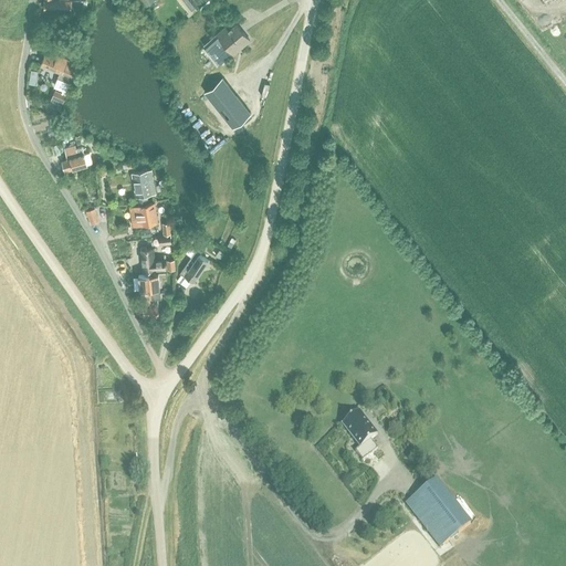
[(86,8),(86,0),(84,1),(44,0),(44,11),(72,12),(72,8),(84,9),(86,8)]
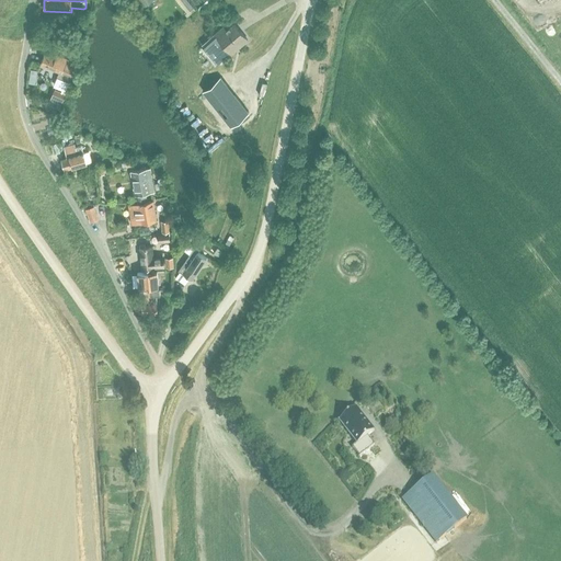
[(194,8),(187,0),(178,0),(187,12),(185,14),(187,16),(196,10),(194,8)]
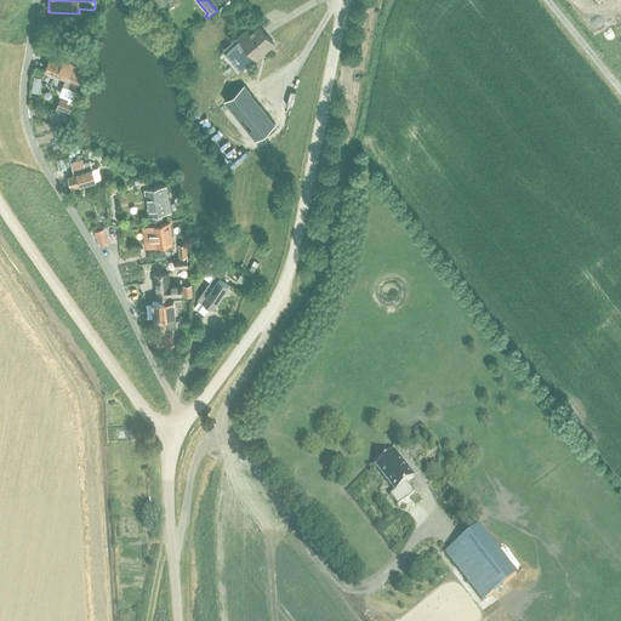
[(238,38),(256,60),(274,44),(260,27),(251,34),(248,30),(238,38)]
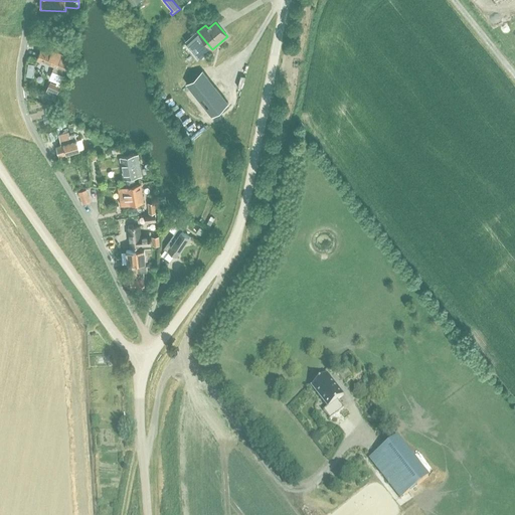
[(61,54),(62,53),(52,49),(51,53),(41,49),(37,58),(54,65),(52,70),(63,74),(64,71),(65,71),(70,57),(66,56),(61,54)]
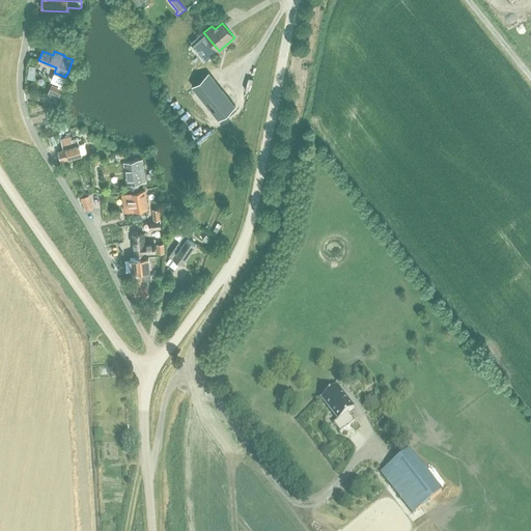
[(208,73),(192,86),(219,119),(235,106),(208,73)]
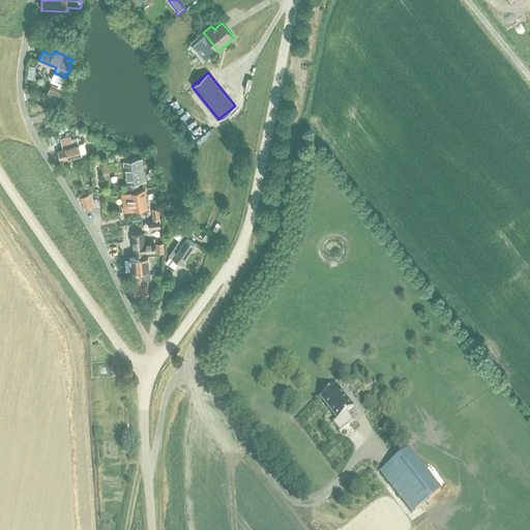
[(52,85),(46,98),(56,102),(62,89),(52,85)]
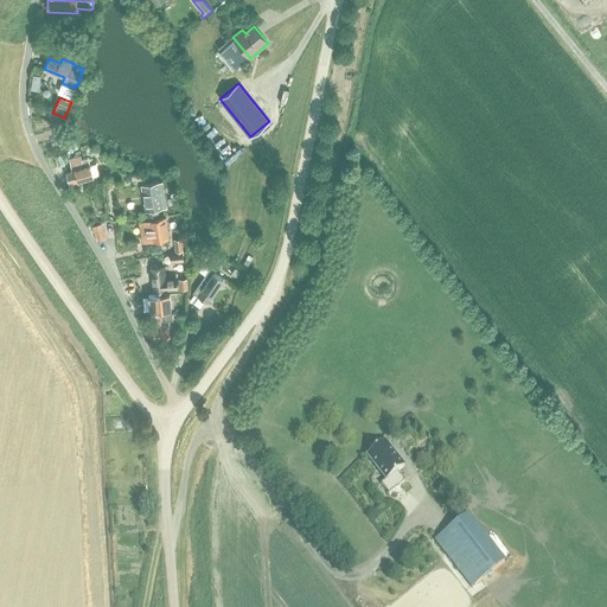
[(82,157),(72,159),(74,164),(71,164),(74,170),(66,172),(70,184),(101,174),(97,161),(91,163),(89,157),(85,158),(82,159),(82,157)]
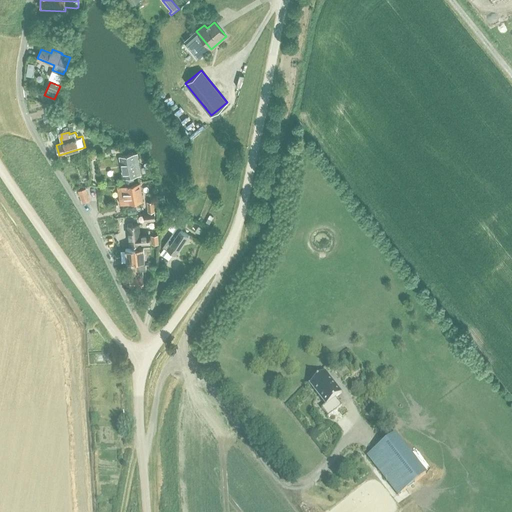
[(123,178),(124,177),(125,183),(135,181),(134,176),(141,175),(138,152),(119,155),(123,178)]
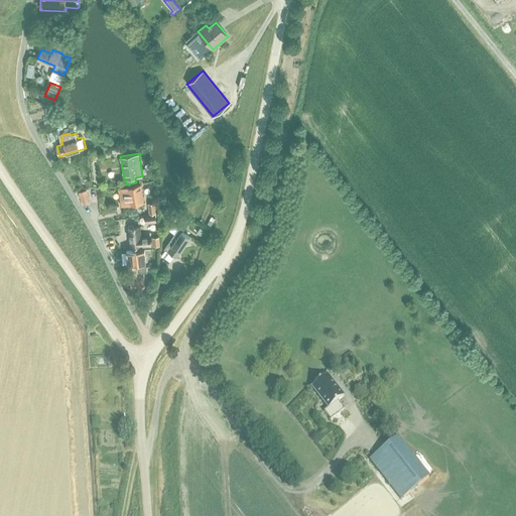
[(141,183),(126,186),(119,187),(122,207),(144,203),(141,183)]
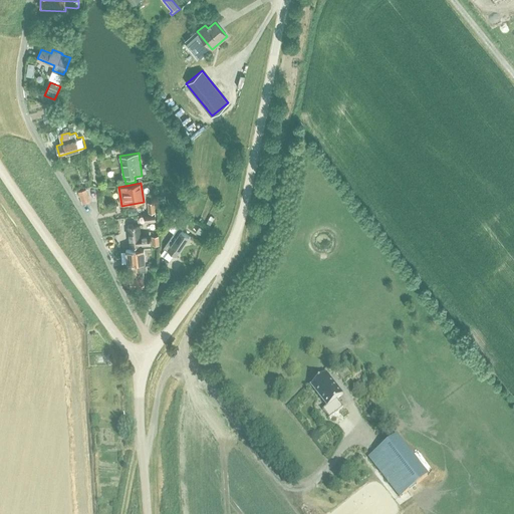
[(79,191),(83,204),(90,201),(86,189),(79,191)]
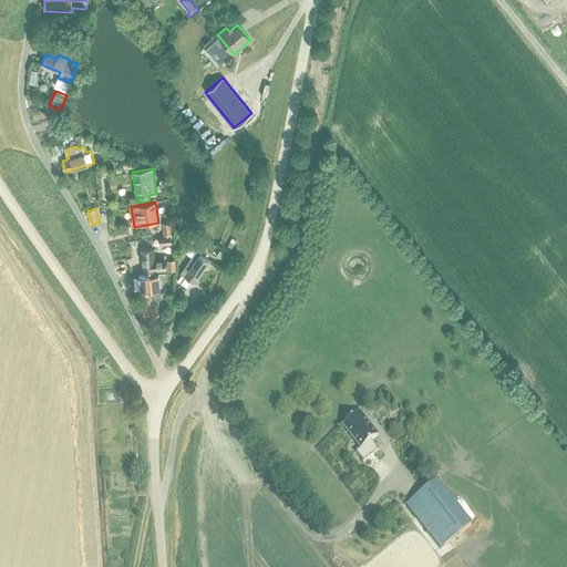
[(173,234),(161,235),(162,244),(174,243),(173,234)]
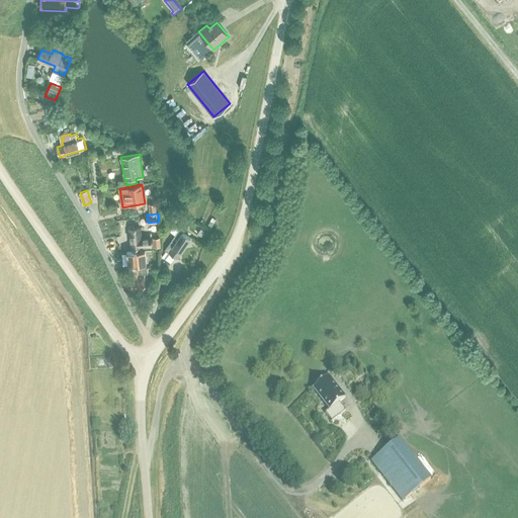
[(208,224),(211,226),(217,219),(213,217),(208,224)]
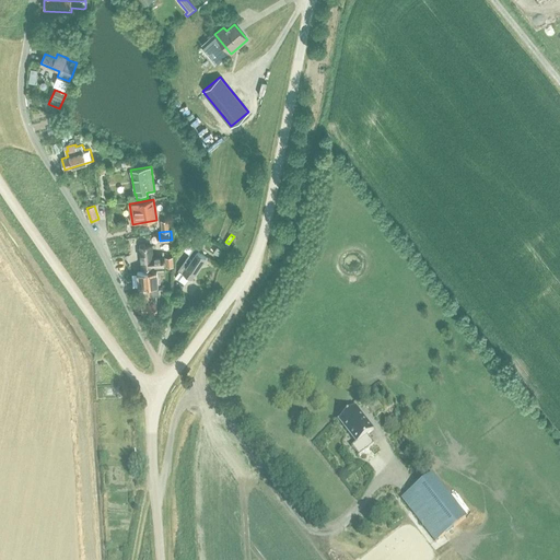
[(191,238),(187,245),(193,248),(197,241),(191,238)]
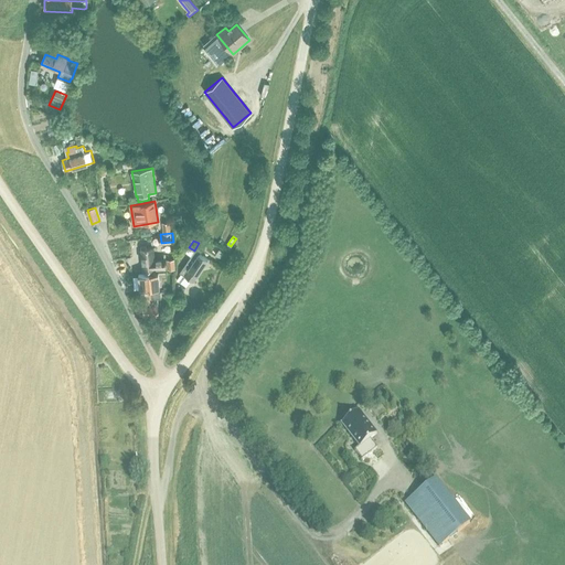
[(152,247),(145,247),(141,248),(144,270),(155,269),(166,268),(164,257),(153,258),(152,247)]
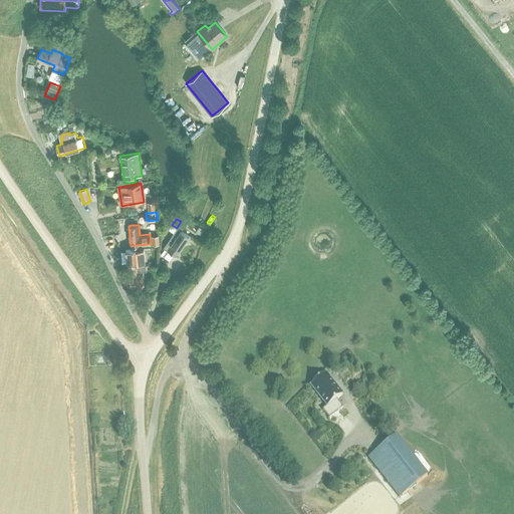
[(160,254),(161,254),(170,260),(174,254),(176,256),(190,236),(182,230),(183,228),(179,225),(160,254)]
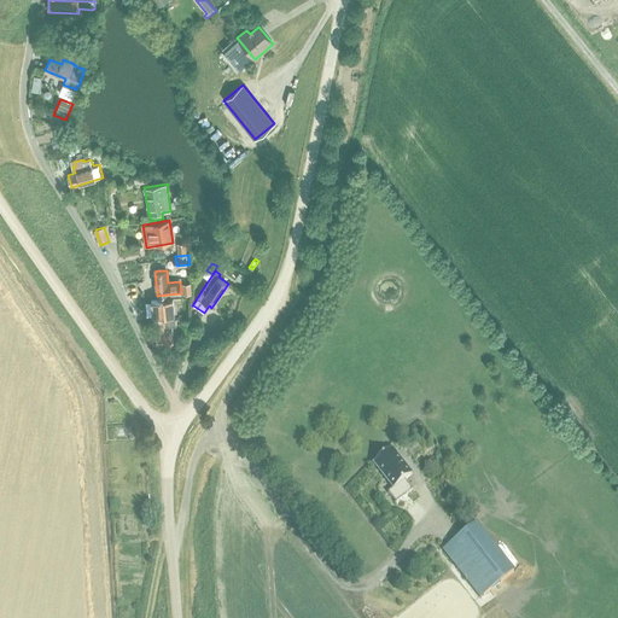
[(182,297),(174,298),(151,301),(153,318),(179,315),(178,305),(184,305),(182,297)]
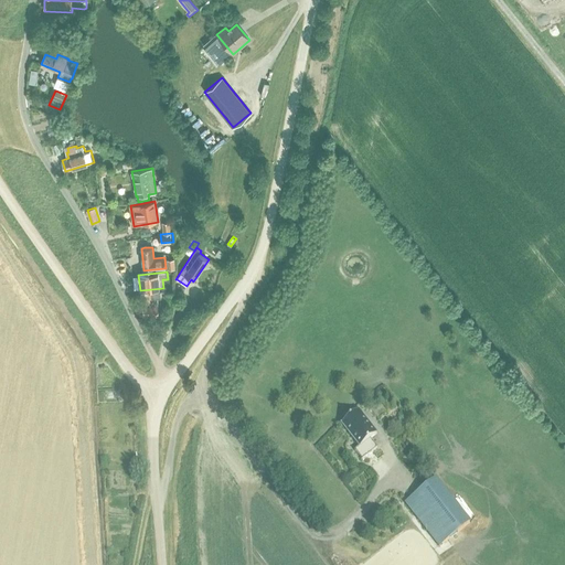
[(159,316),(158,298),(163,298),(169,298),(169,292),(155,292),(141,294),(141,302),(142,302),(144,317),(159,316)]
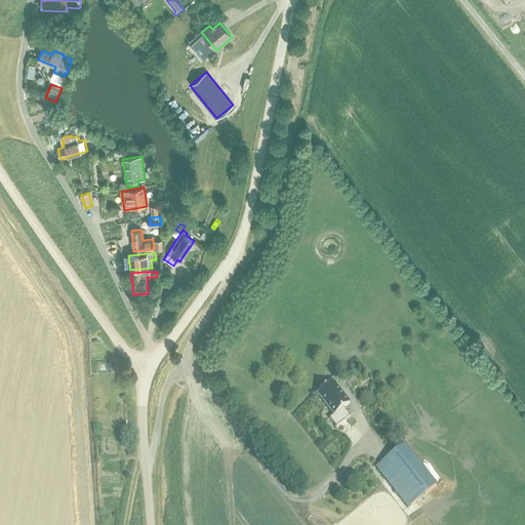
[(318,395),(334,415),(350,404),(333,382),(318,395)]
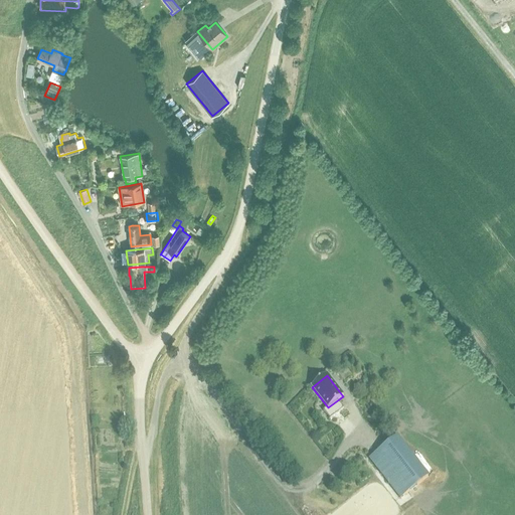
[(369,459),(400,499),(428,477),(397,438),(369,459)]
